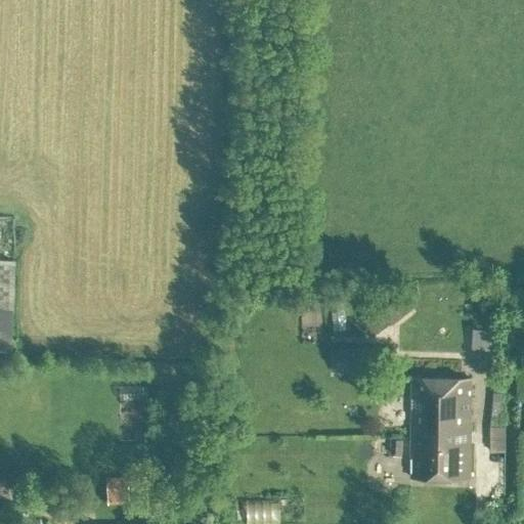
[(0,334),(10,334),(12,260),(0,260),(0,334)]
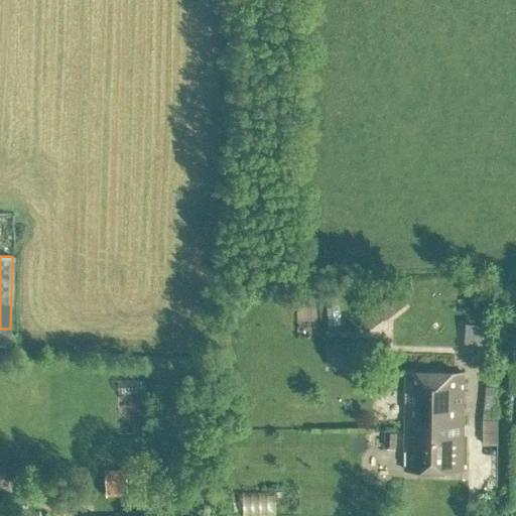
[(353,309),(370,331),(405,302),(388,281),(353,309)]
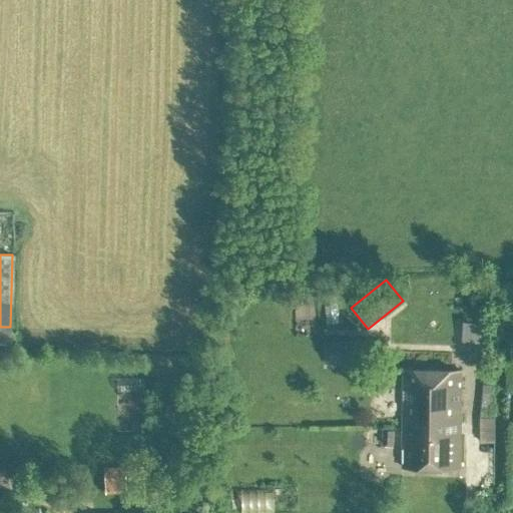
[(491,339),(491,318),(465,317),(465,338),(491,339)]
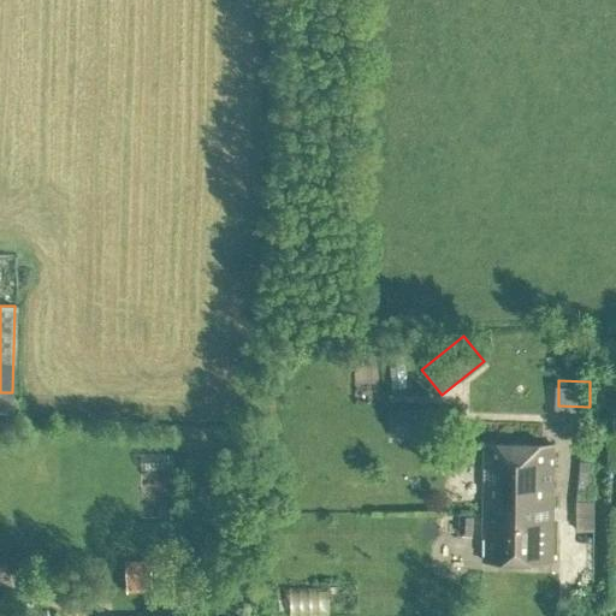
[(430,410),(413,409),(410,436),(427,437),(430,410)]
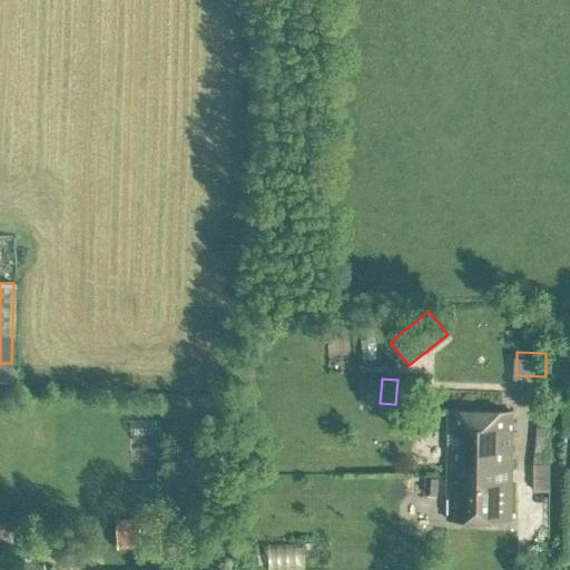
[(470,460),(513,461),(514,411),(450,410),(448,473),(470,473),(470,460)]
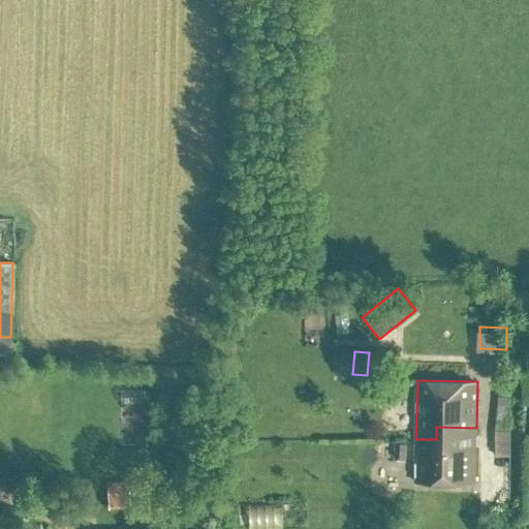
[(124,387),(123,398),(149,399),(150,389),(124,387)]
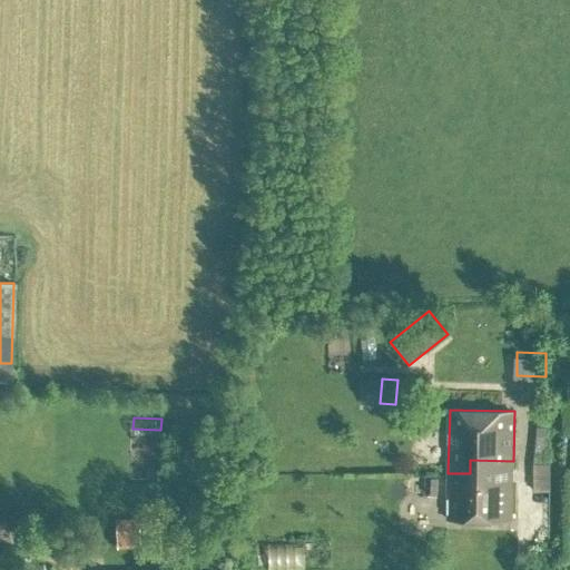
[(537,485),(553,485),(554,460),(538,459),(537,485)]
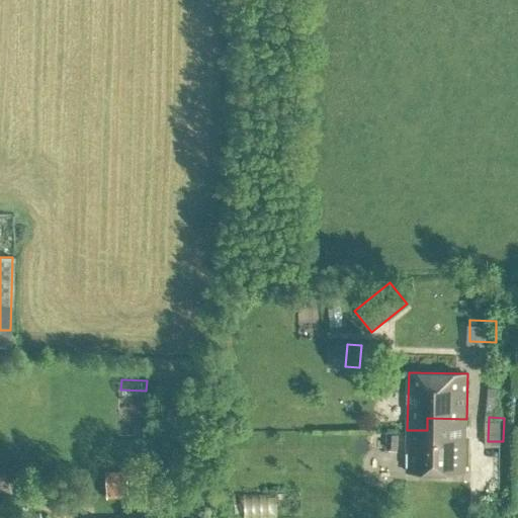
[(465,471),(466,419),(427,418),(427,430),(407,430),(407,470),(465,471)]
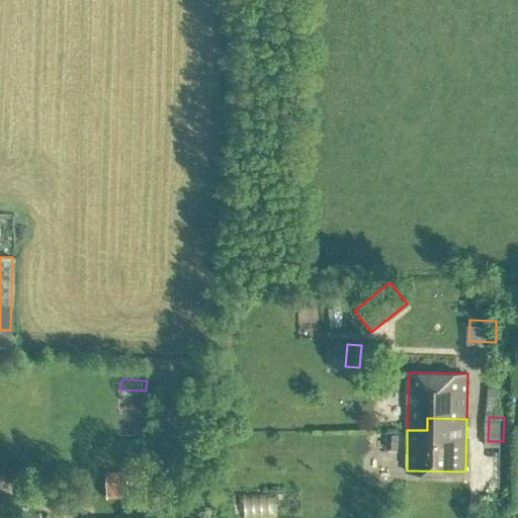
[(385,433),(385,449),(398,449),(398,433),(385,433)]
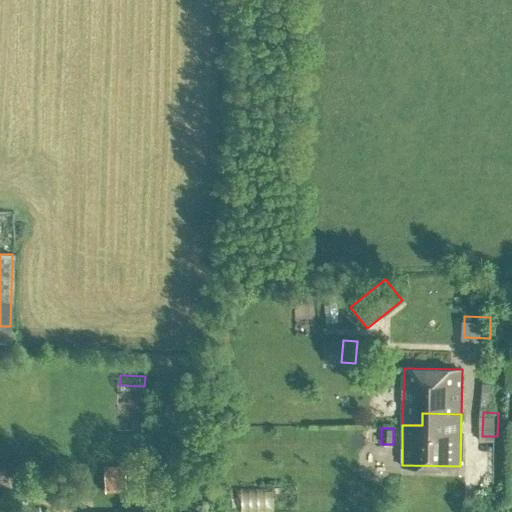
[(104,493),(125,492),(124,465),(102,466),(104,493)]
